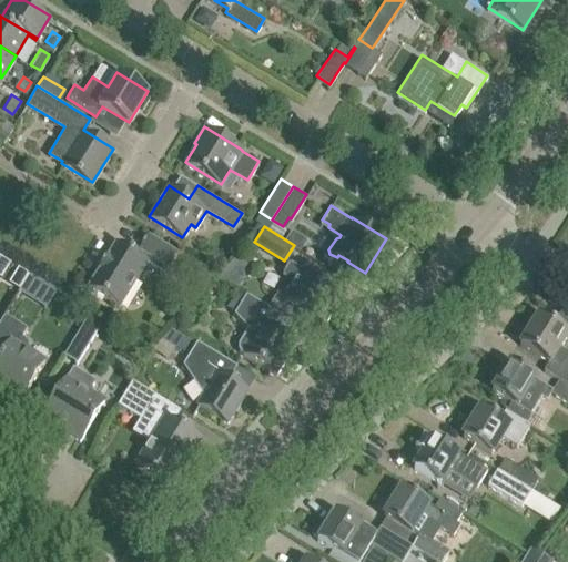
[(100,267),(89,285),(119,304),(146,261),(164,271),(169,264),(170,265),(178,252),(148,233),(139,246),(142,247),(139,254),(117,241),(108,254),(107,253),(99,266),(100,267)]
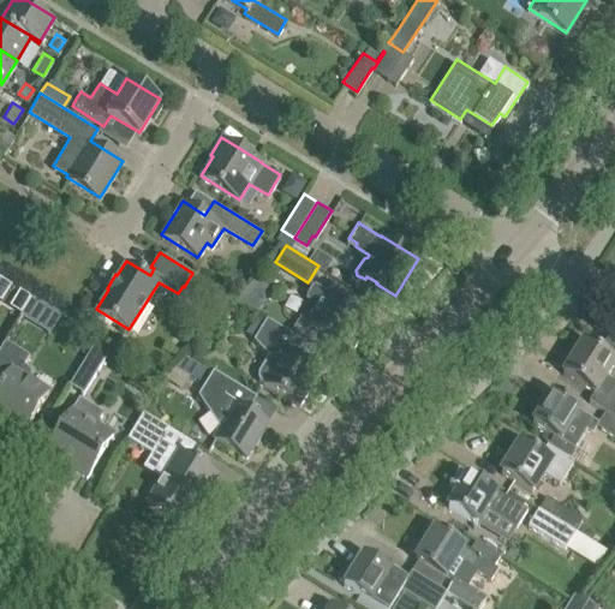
[(334,340),(346,348),(350,344),(353,346),(357,340),(353,338),(368,315),(326,288),(326,290),(314,282),(305,294),(318,302),(309,316),(303,312),(293,327),(328,348),(334,340)]
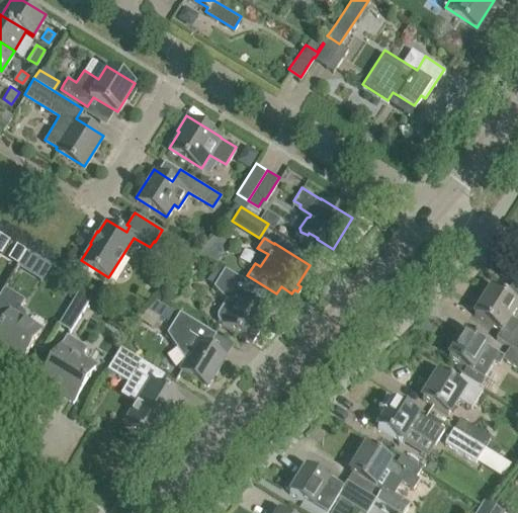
[(15,245),(3,253),(10,263),(21,255),(15,245)]
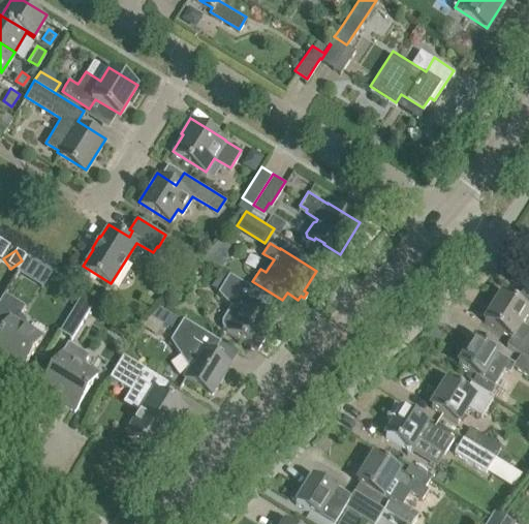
[(254,304),(261,291),(228,272),(218,290),(230,304),(222,317),(222,319),(222,321),(222,325),(224,327),(226,329),(257,347),(275,317),(254,304)]
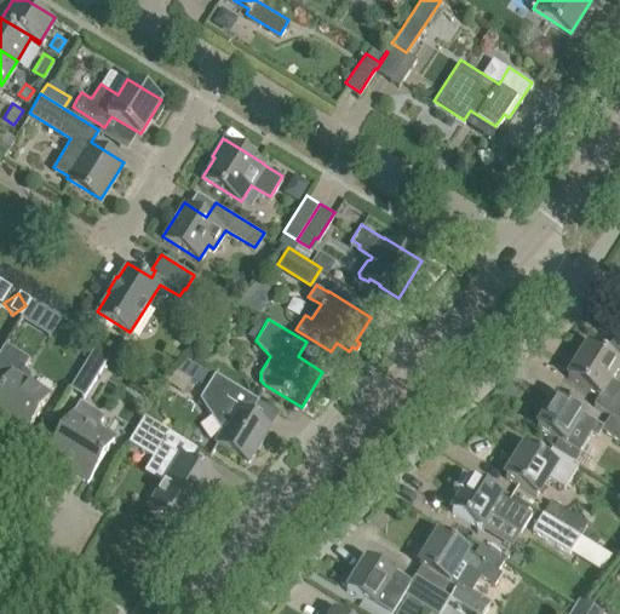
[(98,338),(76,373),(69,385),(84,394),(113,346),(98,338)]
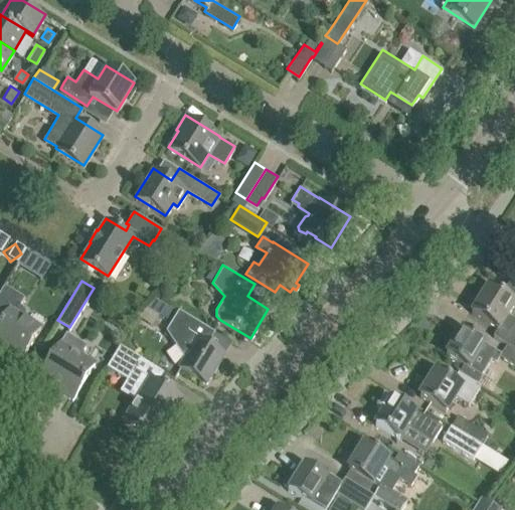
[(4,283),(0,289),(0,316),(2,318),(0,321),(0,348),(19,360),(40,325),(27,317),(24,306),(20,303),(24,296),(4,283)]
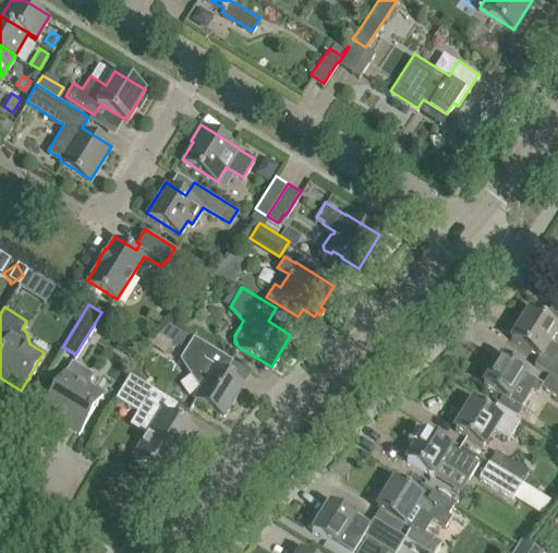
[(534,362),(553,373),(557,375),(557,344),(549,339),(557,327),(528,309),(510,336),(540,353),(534,362)]
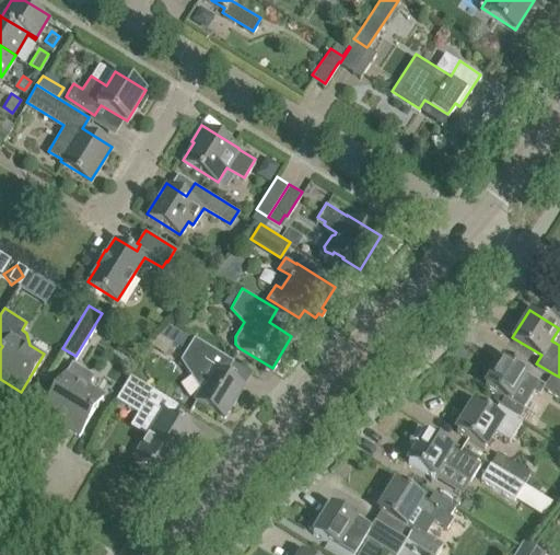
[(171,323),(161,333),(174,340),(182,346),(189,334),(171,323)]
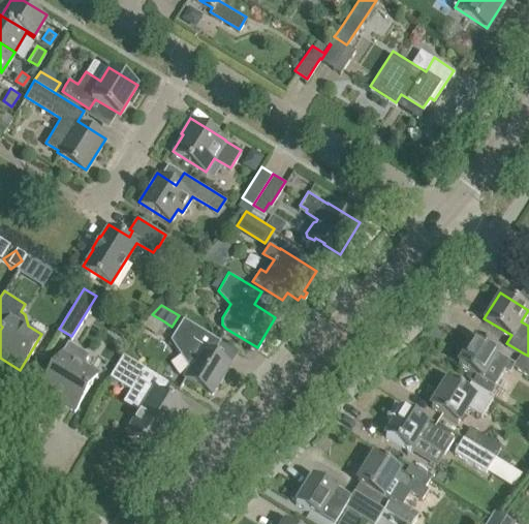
[(183,375),(212,392),(230,363),(213,351),(220,339),(183,316),(169,338),(189,366),(183,375)]
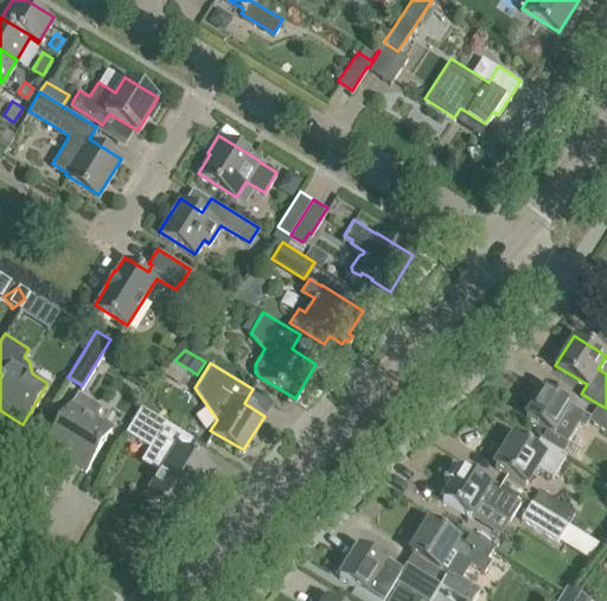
[(572,402),(543,384),(525,414),(566,439),(579,419),(585,422),(589,414),(572,402)]
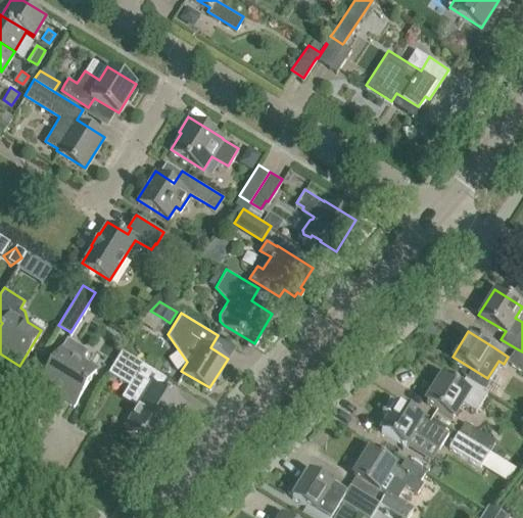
[(67,336),(64,340),(40,380),(58,391),(57,393),(74,404),(96,367),(87,361),(85,354),(88,348),(67,336)]
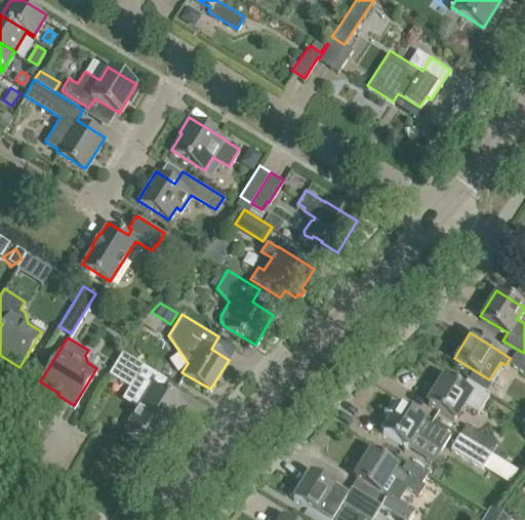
[(145,395),(124,428),(158,448),(186,403),(136,373),(144,363),(122,350),(109,372),(129,385),(128,386),(145,395)]
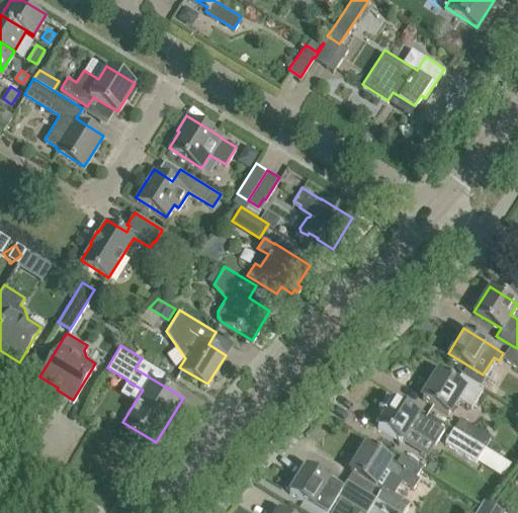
[(517,348),(513,346),(507,357),(517,364),(517,348)]
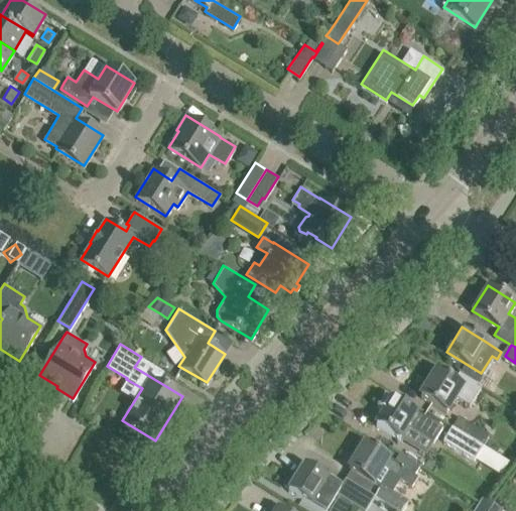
[(453,379),(436,369),(420,394),(446,410),(457,394),(470,402),(475,393),(481,384),(476,381),(460,371),(459,371),(459,370),(453,379)]
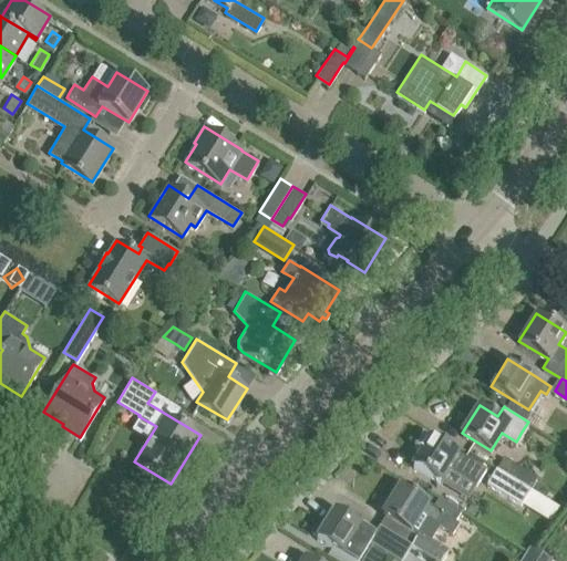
[(430,437),(413,464),(439,480),(447,466),(476,484),(486,467),(456,449),(455,453),(430,437)]
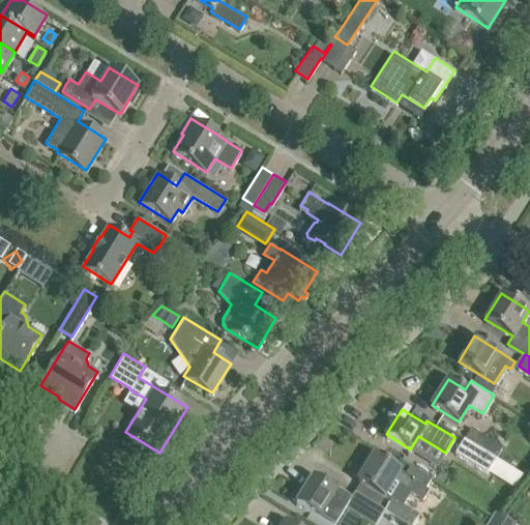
[(470,426),(464,436),(495,455),(501,444),(470,426)]
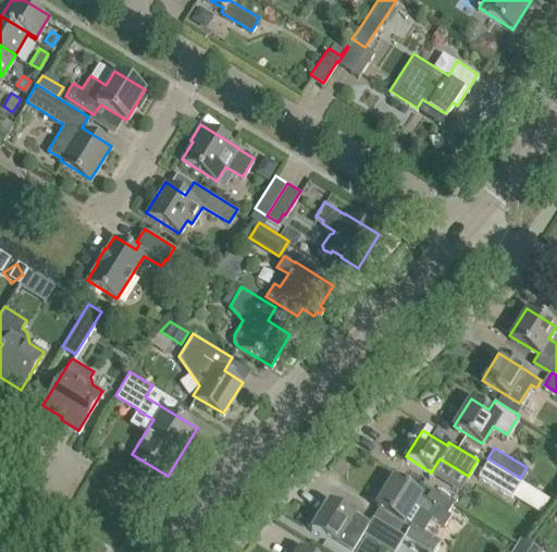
[(511,493),(520,478),(487,458),(479,474),(511,493)]
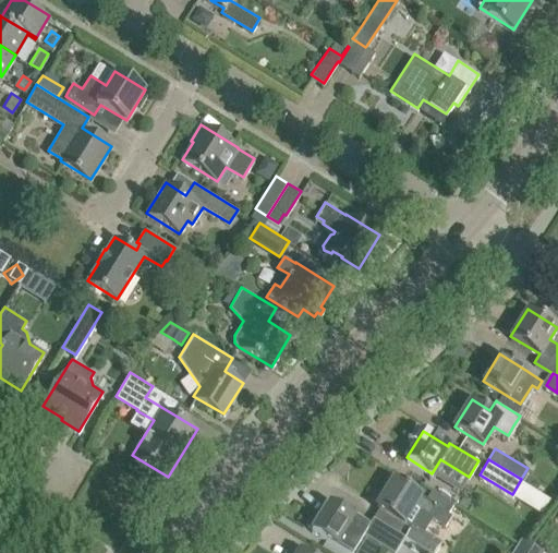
[(393,477),(376,505),(411,527),(405,536),(431,551),(438,538),(424,529),(432,516),(444,524),(450,514),(448,512),(455,502),(432,488),(425,497),(421,495),(421,494),(393,477)]
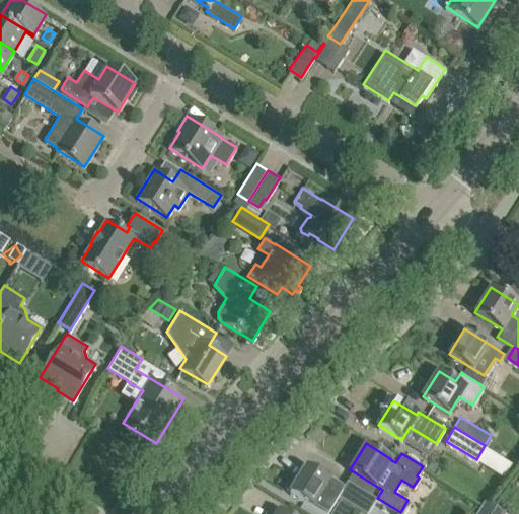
[(286,486),(291,489),(290,491),(326,513),(338,496),(352,505),(362,489),(348,480),(343,489),(305,466),(298,478),(293,474),(286,486)]
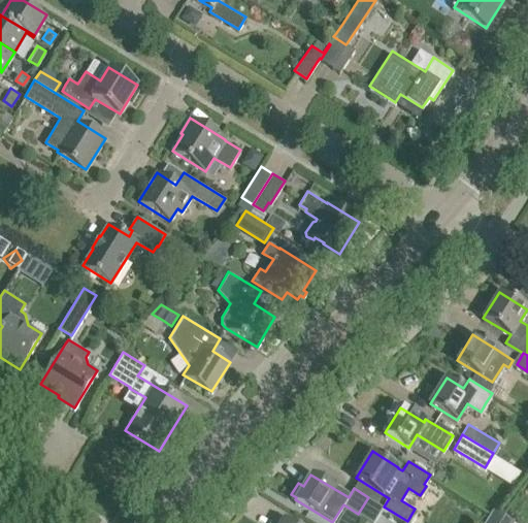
[(493,508),(483,522),(514,522),(515,522),(493,508)]
